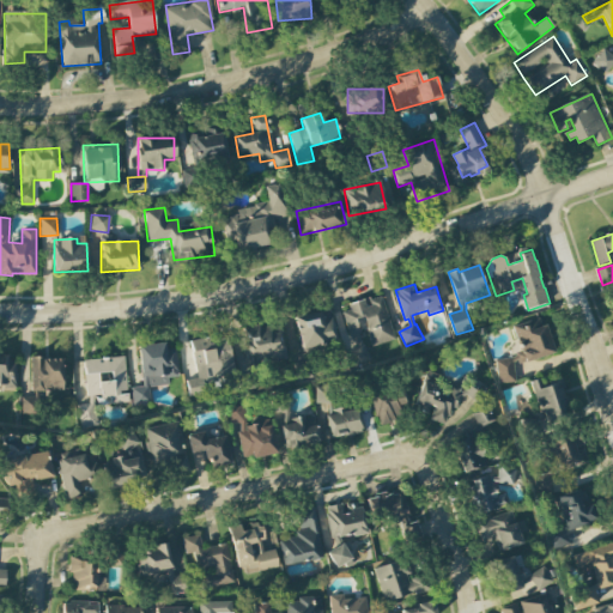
[(394,340),(382,295),(338,308),(354,365),(369,362),(359,332),(366,329),(371,347),(394,340)]
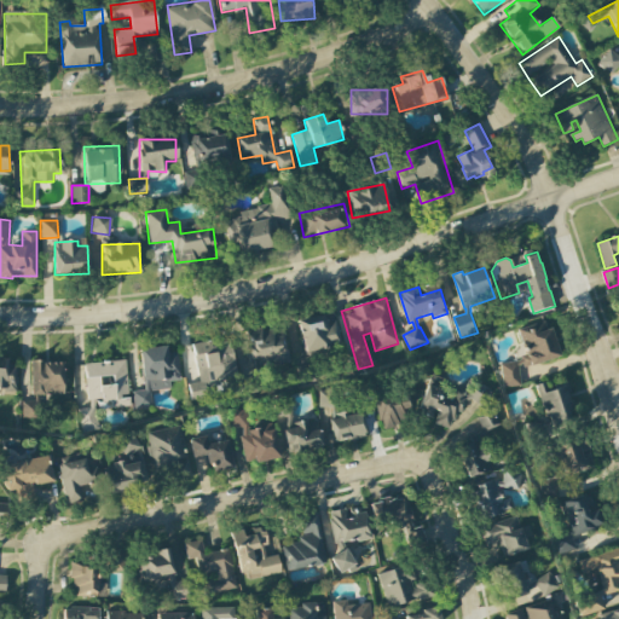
[(333,313),(296,324),(306,357),(342,346),(333,313)]
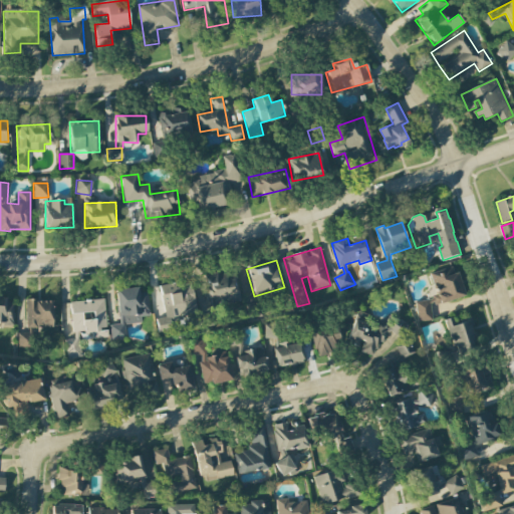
[(418,302),(420,322),(434,320),(432,304),(436,301),(437,305),(467,295),(459,271),(457,272),(454,264),(431,272),(436,289),(438,288),(440,295),(435,296),(435,299),(431,301),(418,302)]
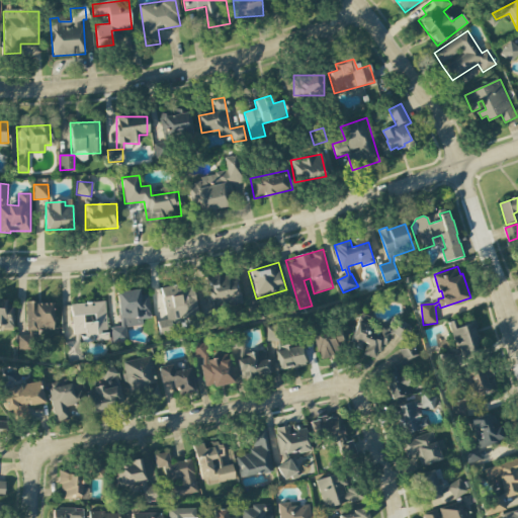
[(241,305),(238,274),(208,277),(211,308),(241,305)]
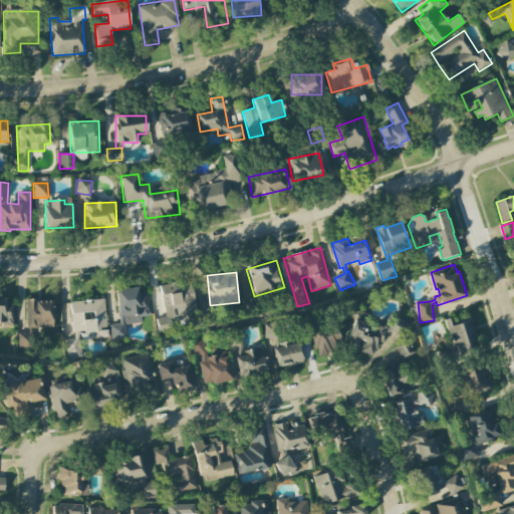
[(160,286),(165,318),(160,319),(162,330),(173,328),(171,318),(197,314),(192,286),(179,288),(178,283),(160,286)]
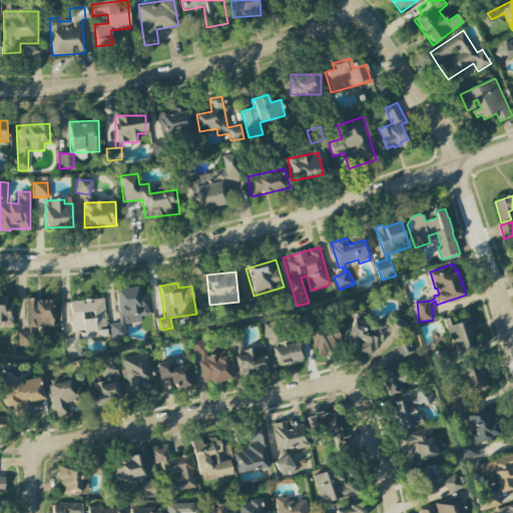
[(149,316),(146,292),(138,293),(137,288),(115,290),(119,324),(109,325),(111,339),(125,337),(124,325),(141,323),(140,317),(149,316)]
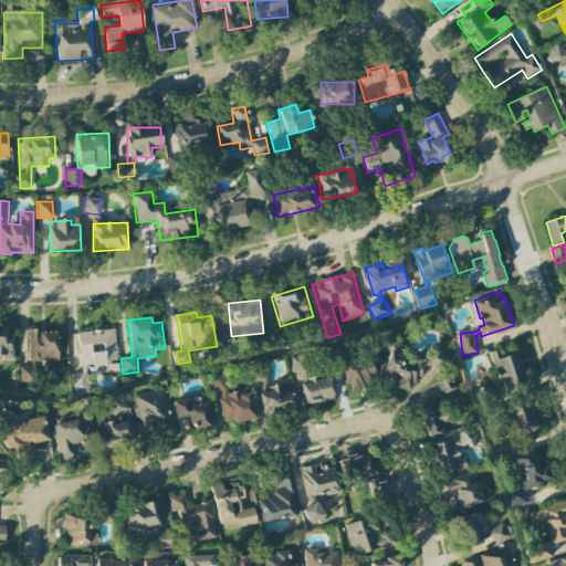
[(0,356),(14,357),(14,335),(6,335),(6,328),(0,327),(0,356)]
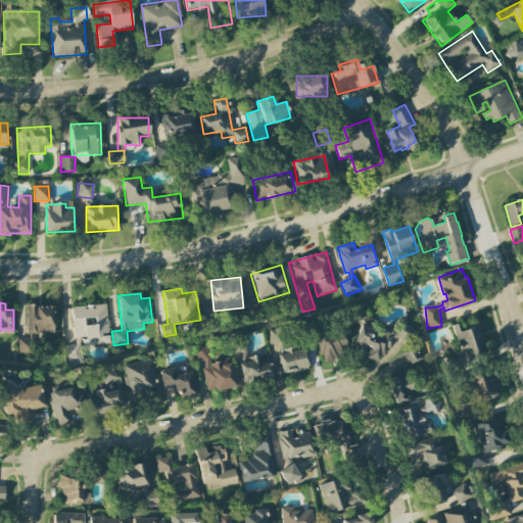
[(53,304),(26,305),(27,334),(54,333),(53,304)]
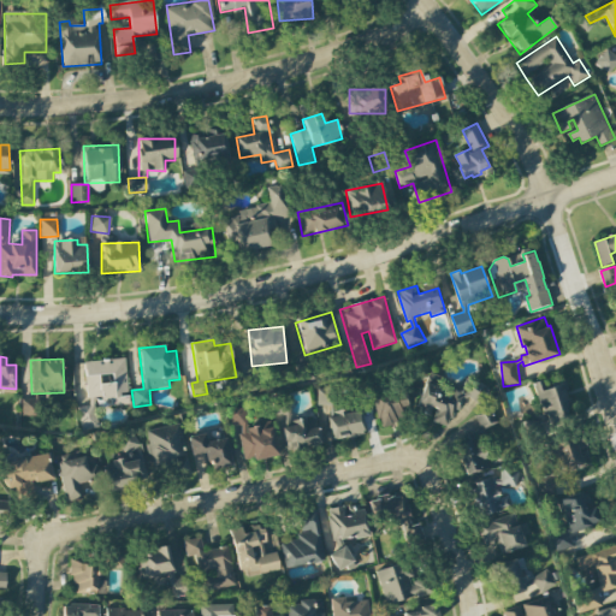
[(450,428),(460,397),(483,403),(487,386),(472,383),(469,391),(440,383),(442,378),(427,373),(415,410),(432,415),(430,421),(450,428)]
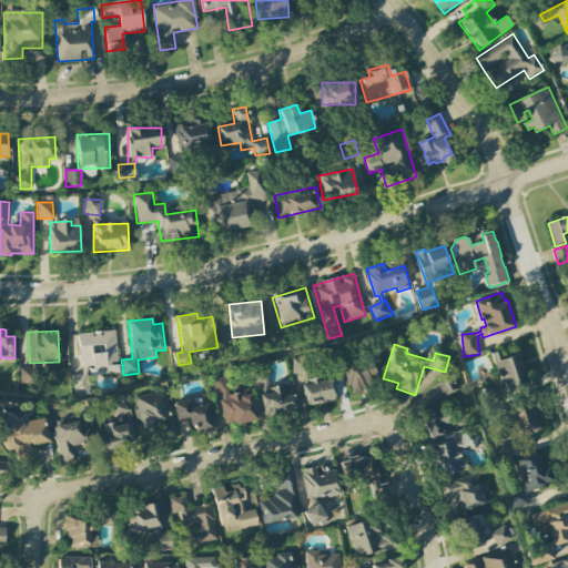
[(494,353),(499,389),(526,385),(520,355),(500,358),(499,353),(494,353)]
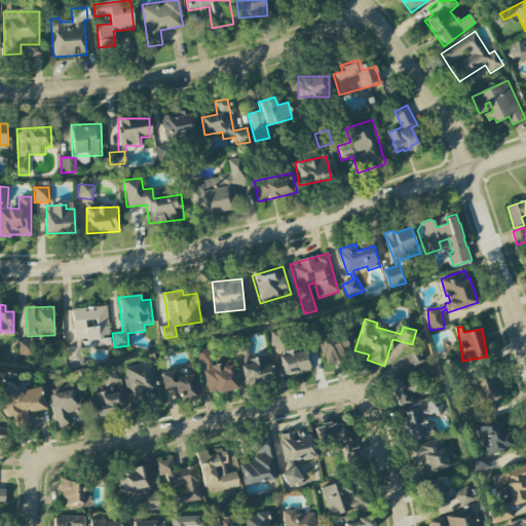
[(342,348),(346,347),(344,335),(318,340),(324,364),(344,360),(342,348)]
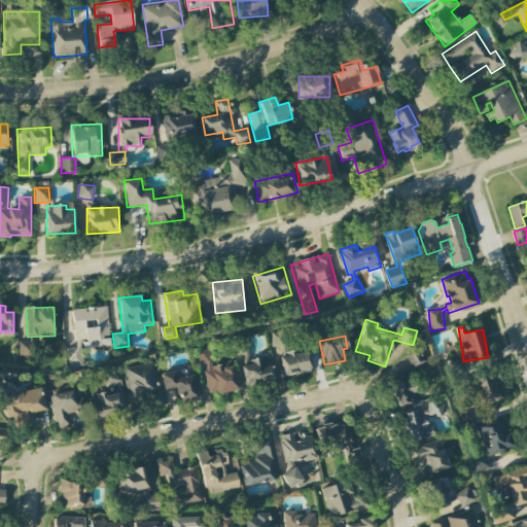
[(19,356),(32,355),(32,341),(19,341),(19,356)]
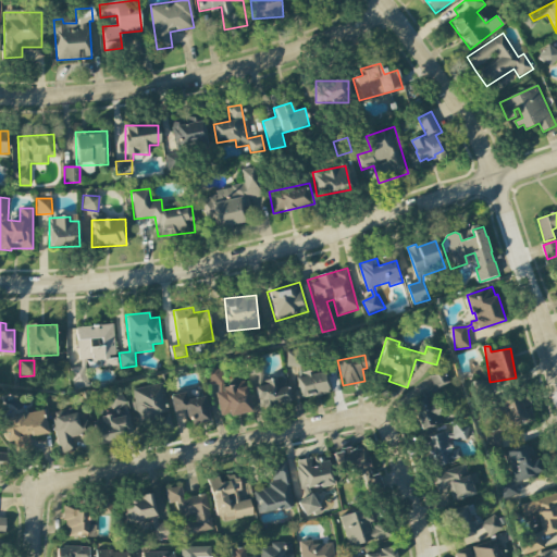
[(260,360),(248,362),(256,408),(289,403),(285,376),(263,381),(260,360)]
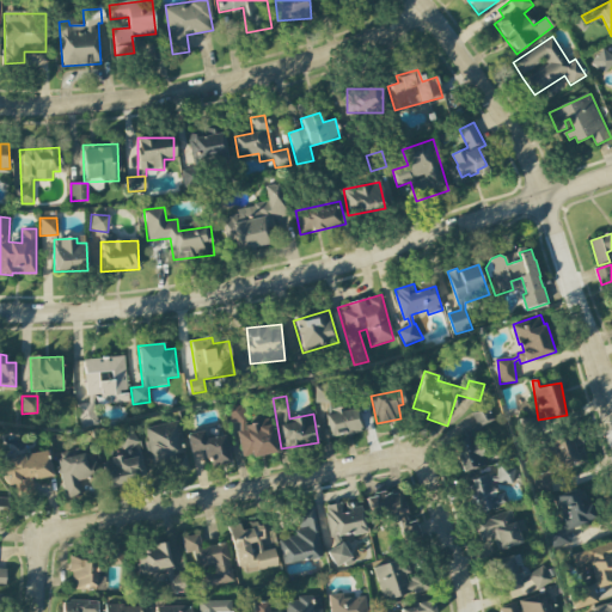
[(275,452),(270,420),(246,424),(243,405),(226,408),(230,423),(236,422),(242,458),(275,452)]
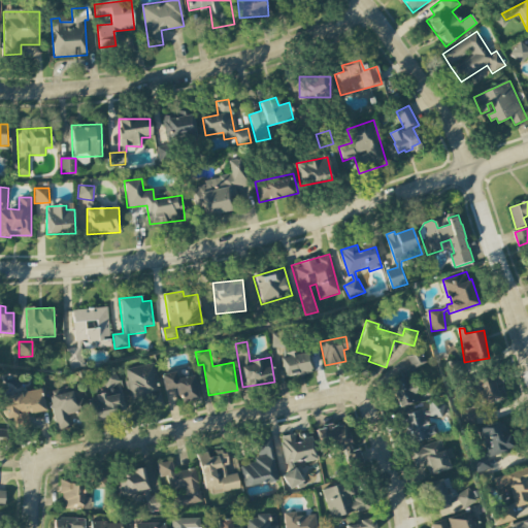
[(279,357),(285,378),(312,372),(307,351),(279,357)]
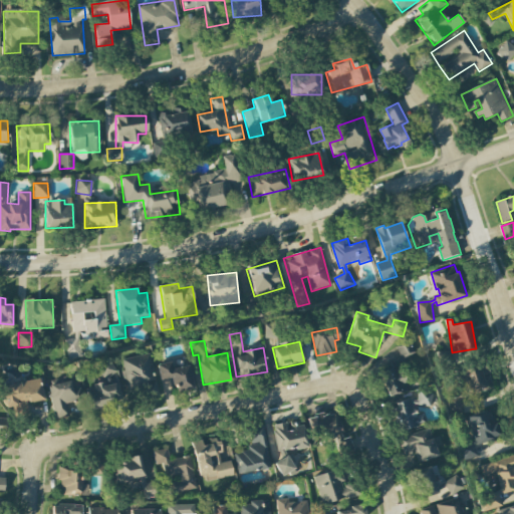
[(122,358),(127,394),(156,390),(151,354),(122,358)]
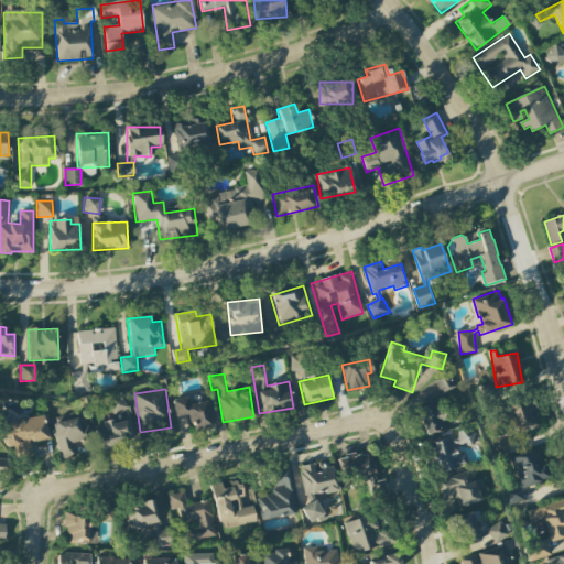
[(175,418),(188,415),(192,431),(212,426),(207,401),(188,404),(187,397),(172,400),(175,418)]
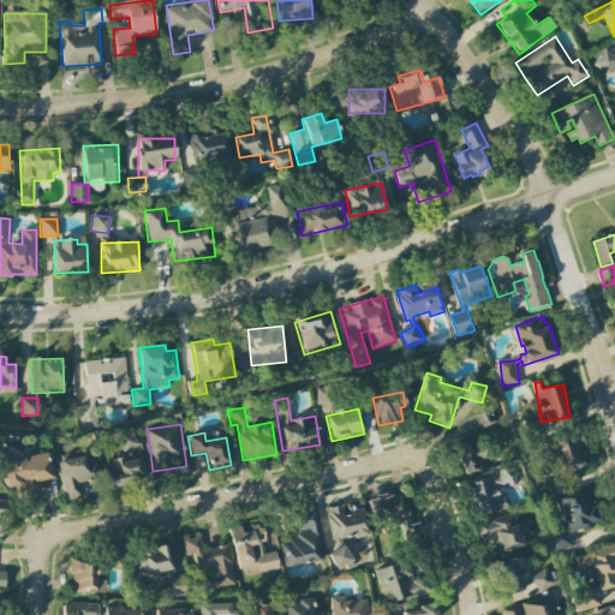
[(587,466),(583,437),(548,443),(553,472),(587,466)]
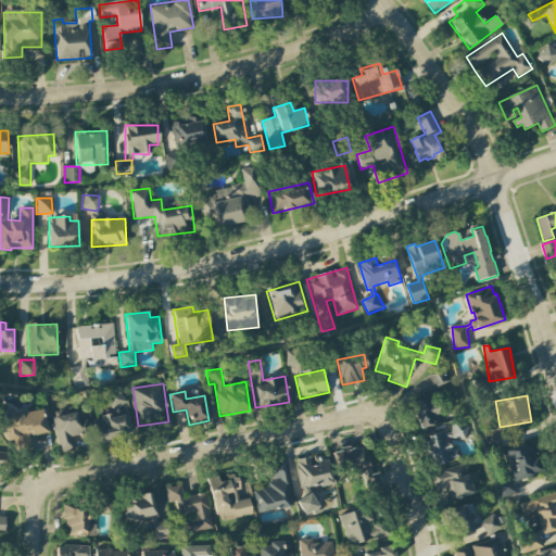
[(125,412),(123,396),(104,400),(108,415),(92,418),(97,442),(133,436),(128,412),(125,412)]
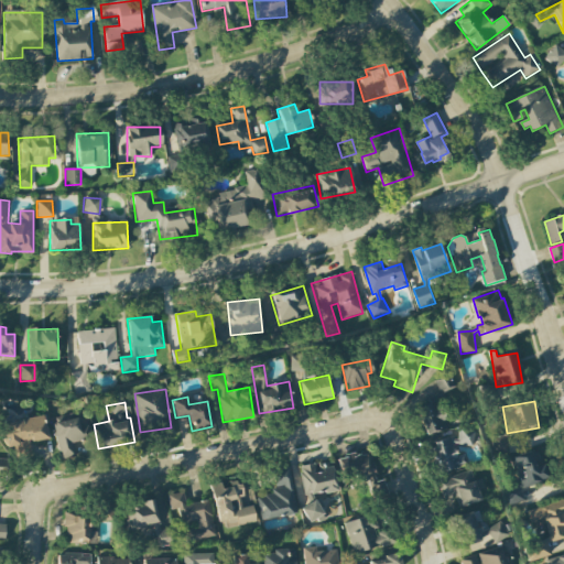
[(30,447),(29,443),(49,438),(44,415),(0,424),(6,452),(30,447)]
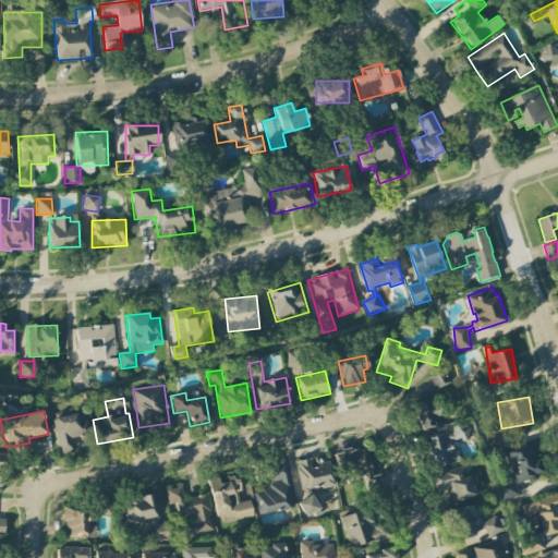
[(73,437),(87,436),(84,414),(53,417),(58,455),(75,452),(73,437)]
